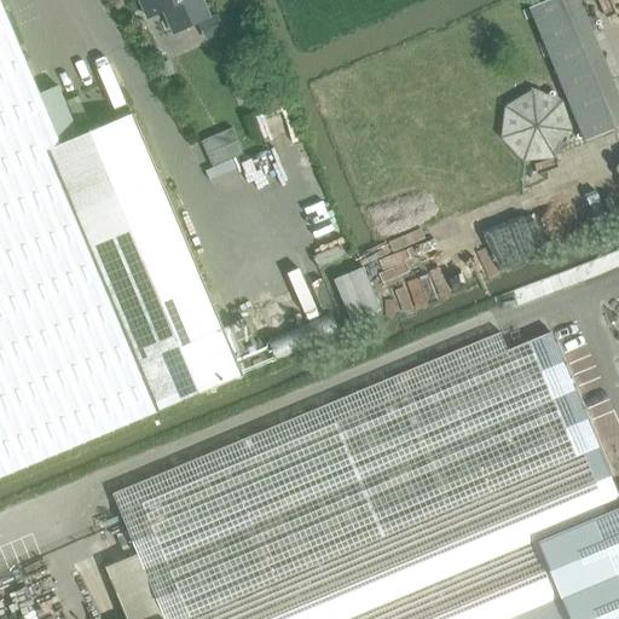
[(0,0),(0,479),(244,376),(236,357),(243,354),(244,358),(259,352),(244,319),(230,325),(231,328),(225,330),(134,115),(80,138),(58,86),(40,94),(0,0)]
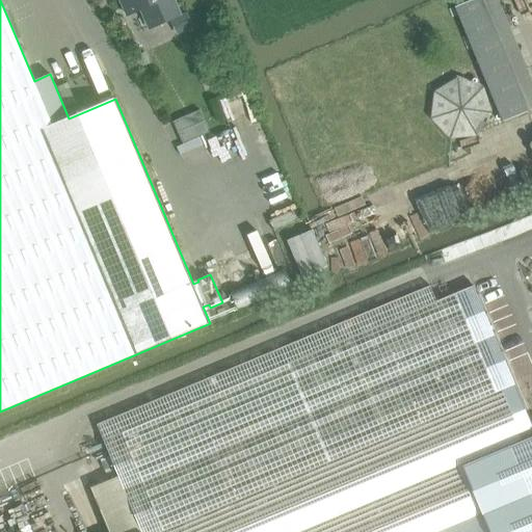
[(122,0),(128,15),(142,8),(151,28),(179,15),(171,0),(122,0)]
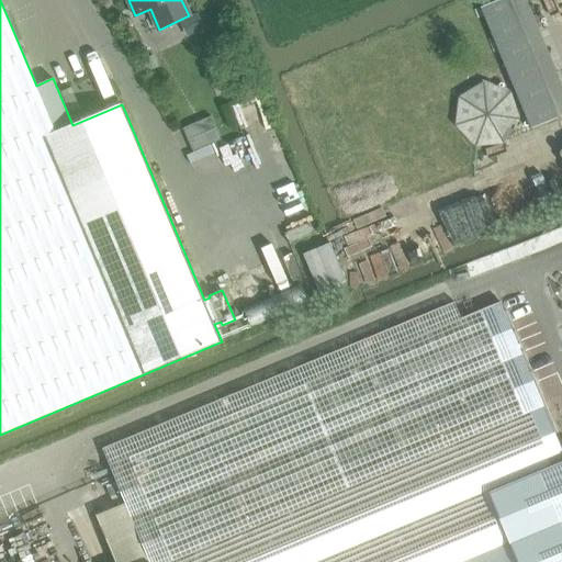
[(531,130),(561,116),(561,88),(525,0),(499,0),(481,8),(531,130)]
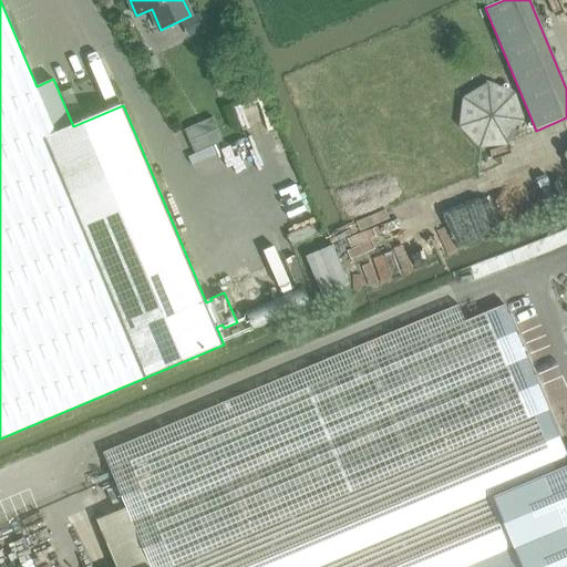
[(191,16),(181,21),(188,38),(205,30),(198,13),(191,16)]
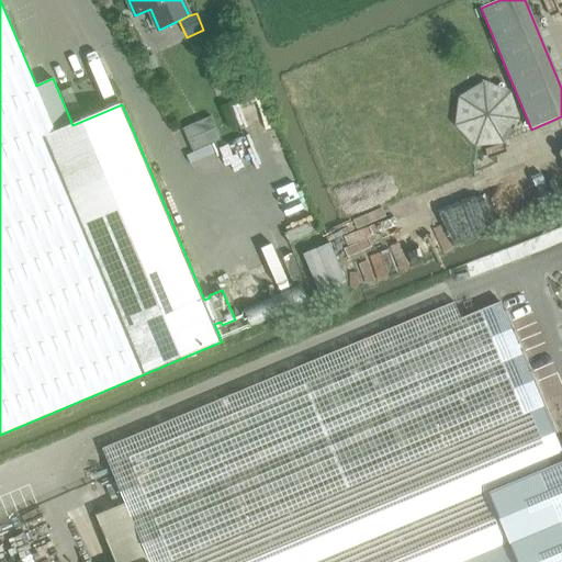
[(504,144),(520,120),(512,91),(484,82),(458,98),(454,126),(475,147),(504,144)]
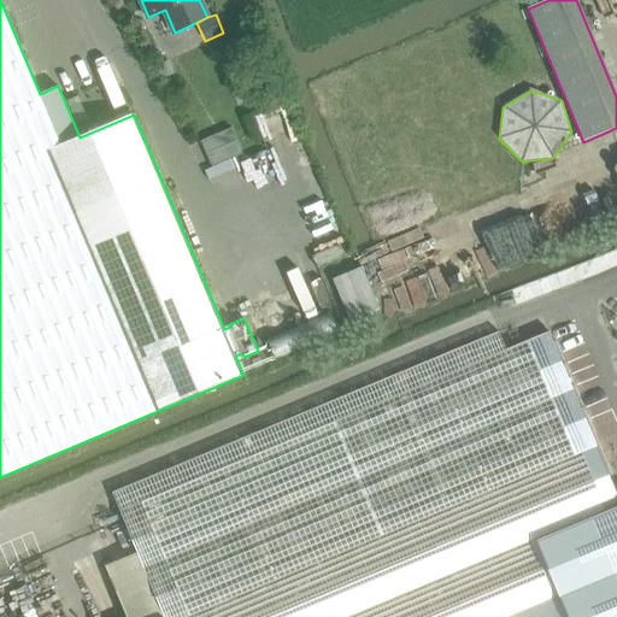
[(231,128),(201,141),(212,168),(244,154),(231,128)]
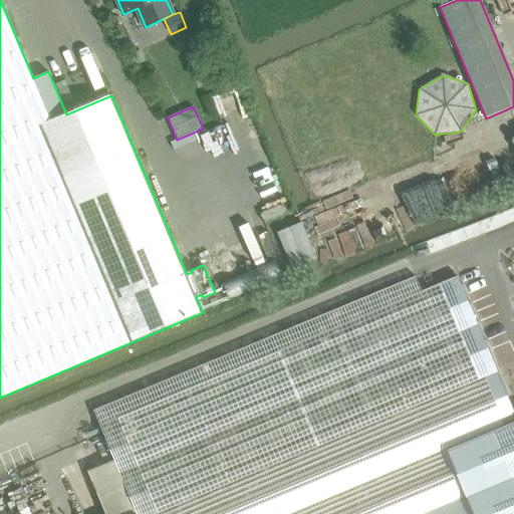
[(292,267),(316,257),(302,223),(277,233),(292,267)]
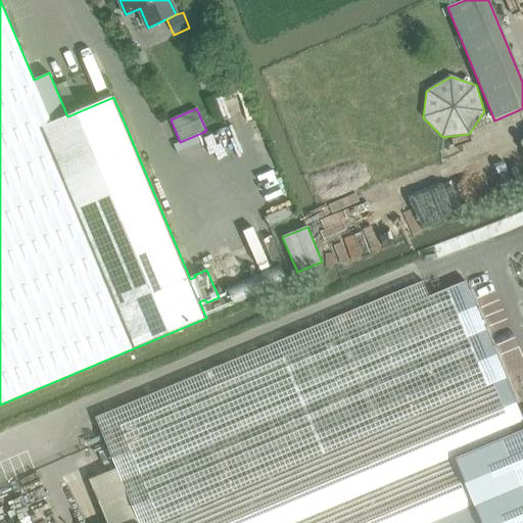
[(522,522),(522,419),(466,282),(426,298),(421,283),(96,418),(108,448),(99,453),(105,467),(114,463),(117,469),(90,480),(107,522),(522,522)]
